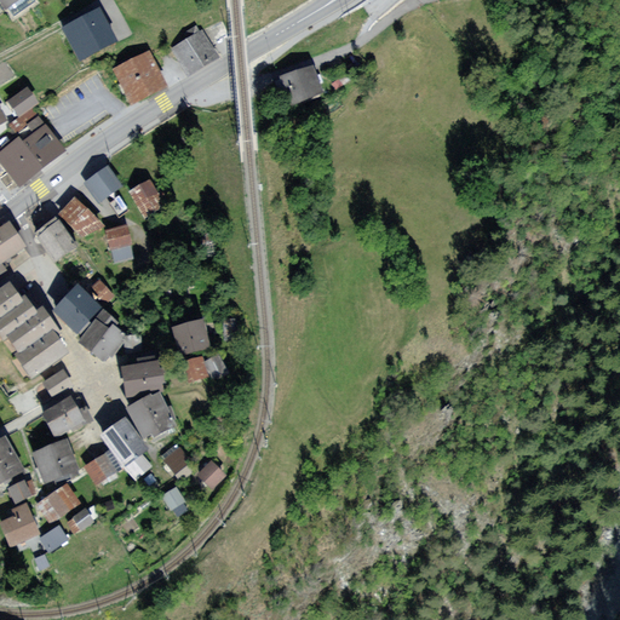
[(0,0),(0,12),(19,0),(0,0)]
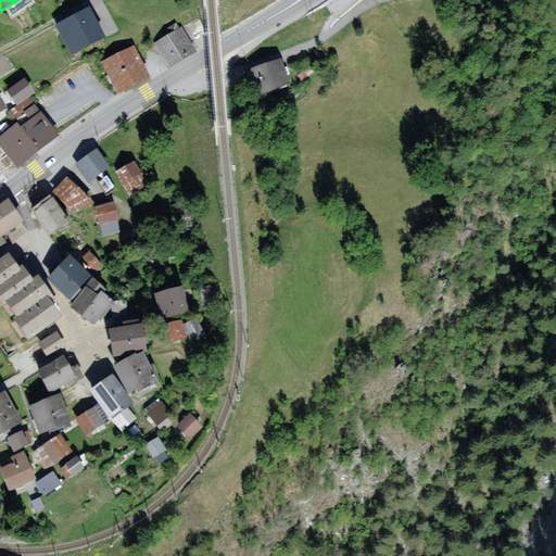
[(90,4),(55,22),(70,50),(104,33),(90,4)]
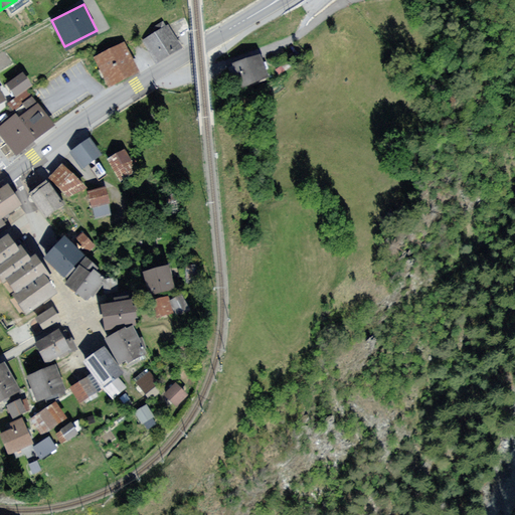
[(170,23),(144,38),(157,60),(183,45),(170,23)]
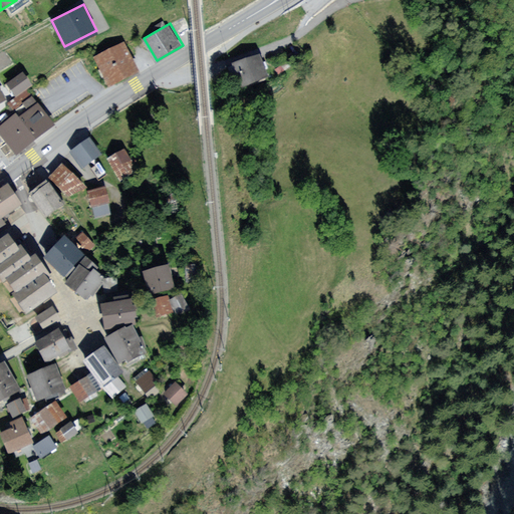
[(124,42),(99,54),(111,80),(138,68),(124,42)]
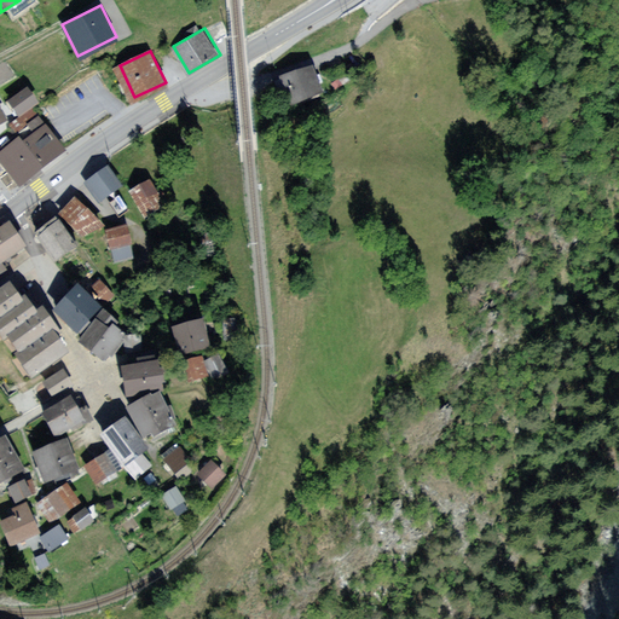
[(339,63),(331,68),(336,74),(343,69),(339,63)]
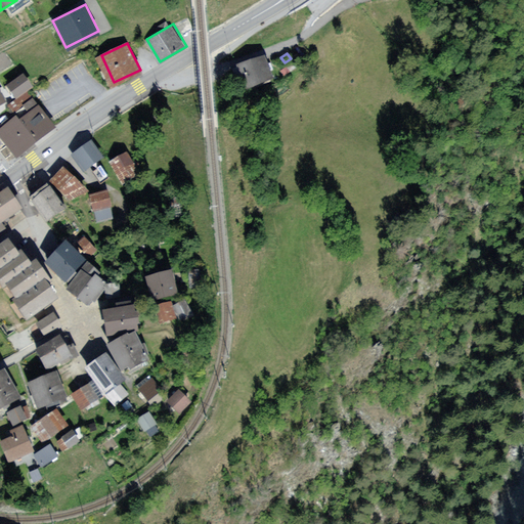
[(259,59),(228,69),(234,90),(266,80),(259,59)]
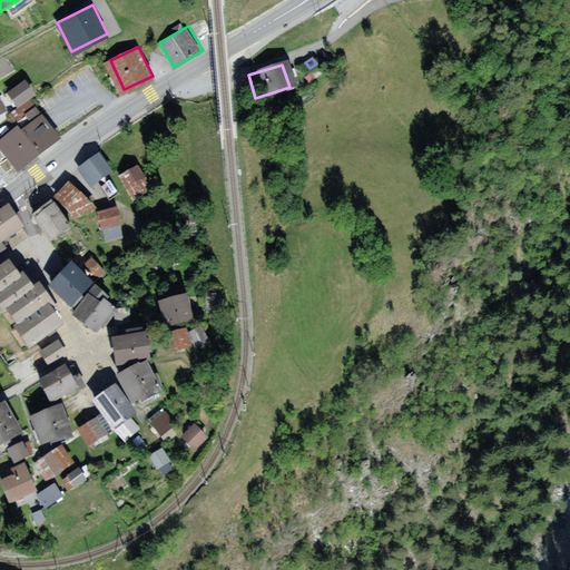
[(26,80),(6,92),(17,109),(37,96),(26,80)]
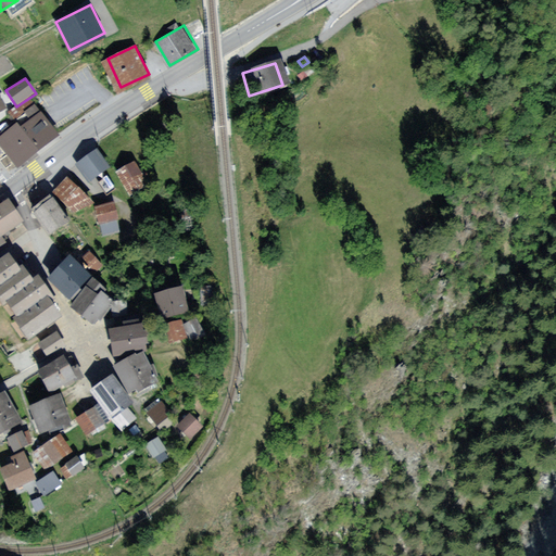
[(38,109),(0,137),(0,142),(14,162),(54,131),(38,109)]
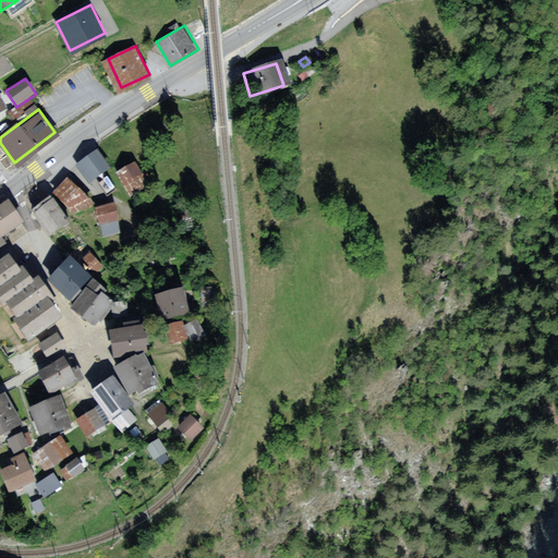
[(98,149),(75,165),(89,183),(111,168),(98,149)]
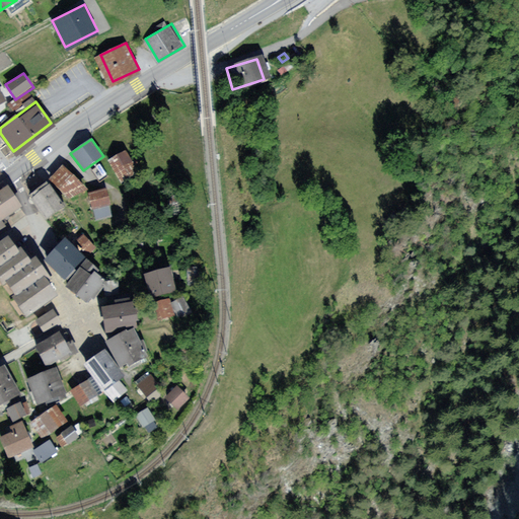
[(127,150),(108,158),(120,183),(139,175),(127,150)]
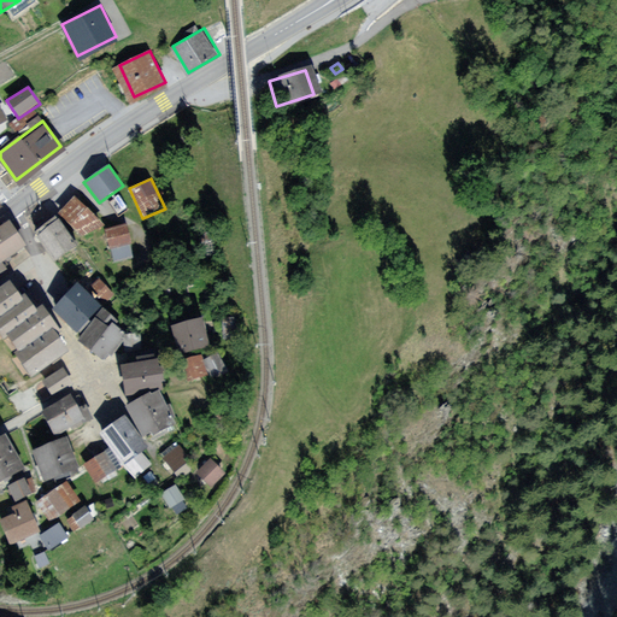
[(76,195),(58,210),(76,231),(93,217),(76,195)]
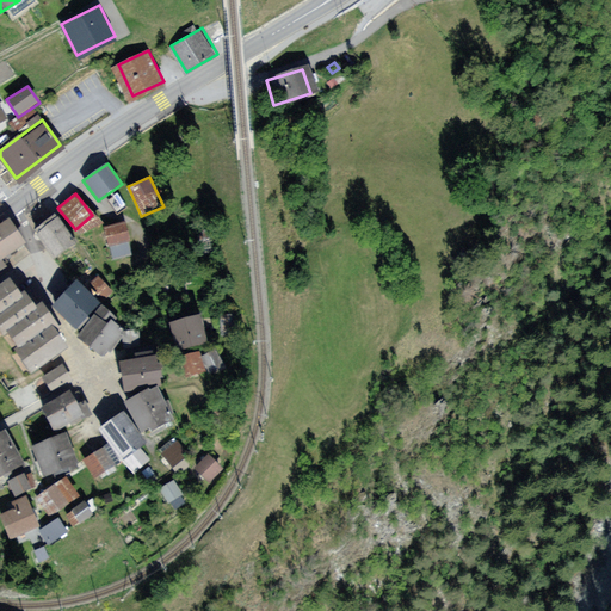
[(56,215),(34,230),(51,255),(74,240),(56,215)]
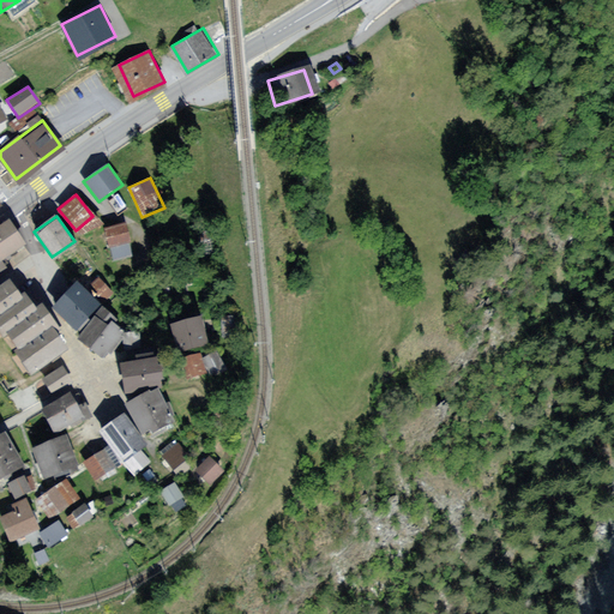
[(10,218),(0,224),(0,260),(26,242),(10,218)]
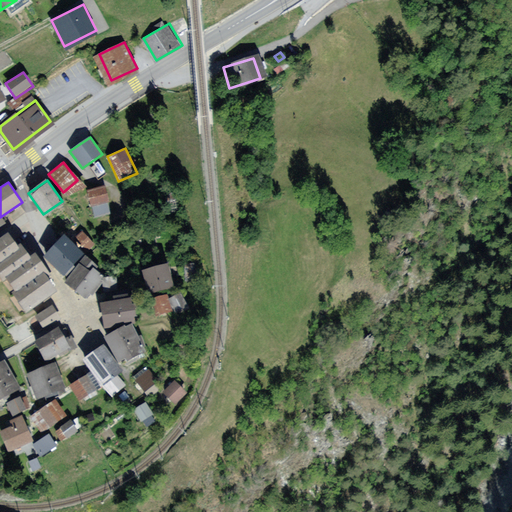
[(104,184),(87,189),(94,216),(112,211),(104,184)]
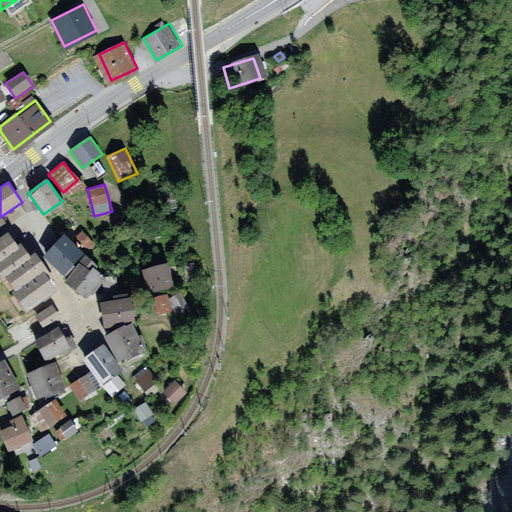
[(65,231),(44,251),(65,272),(85,251),(65,231)]
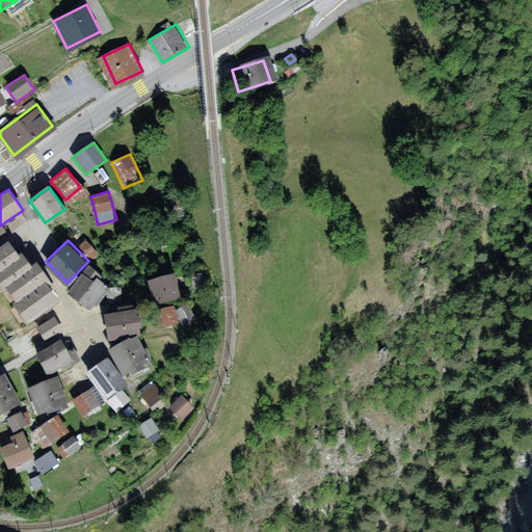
[(6,246),(0,250),(0,283),(6,292),(9,289),(20,303),(17,306),(29,322),(55,303),(45,288),(48,285),(35,267),(30,271),(21,258),(17,261),(6,246)]
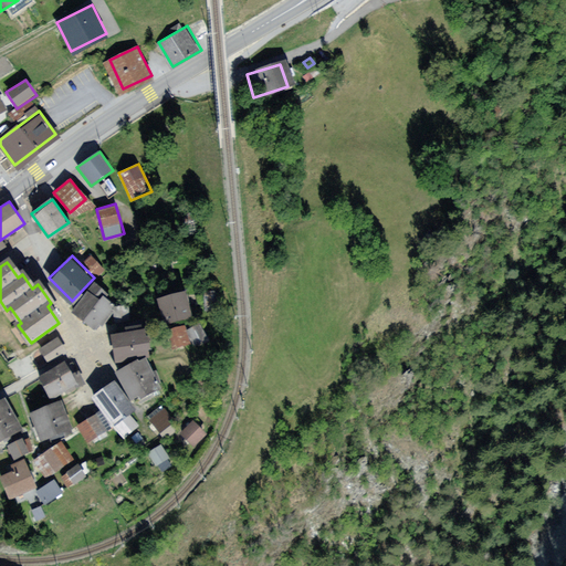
[(98,294),(90,287),(74,307),(100,327),(119,303),(103,290),(98,294)]
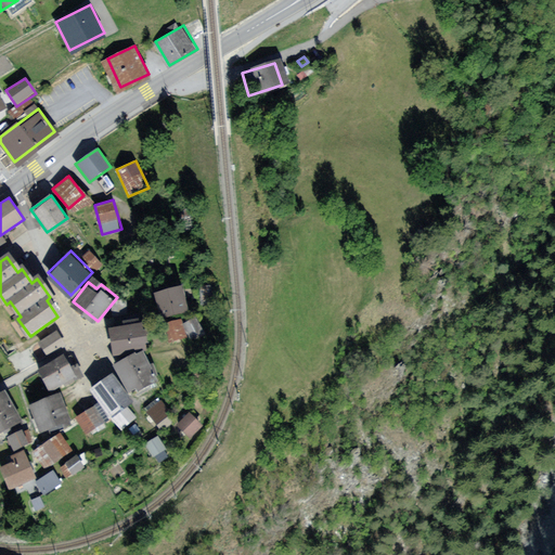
[(213,285),(202,285),(202,305),(211,306),(213,285)]
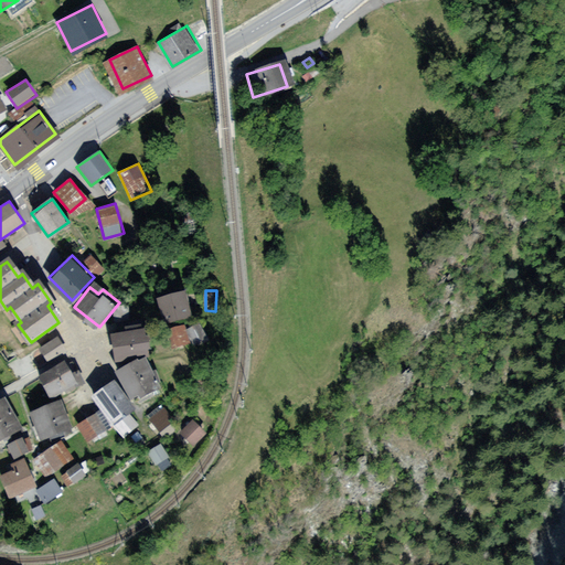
[(187,291),(160,298),(164,320),(192,313),(187,291)]
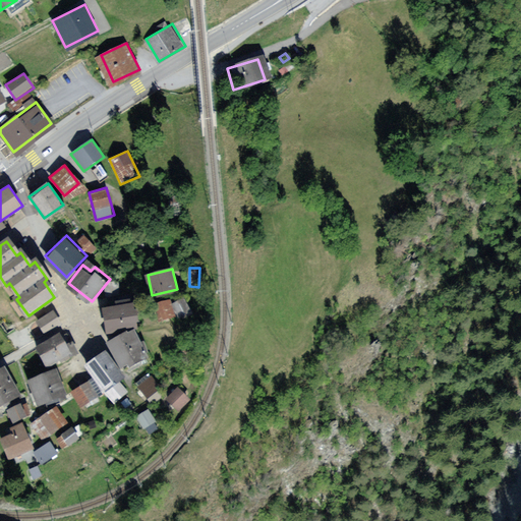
[(185,299),(175,303),(180,316),(190,312),(185,299)]
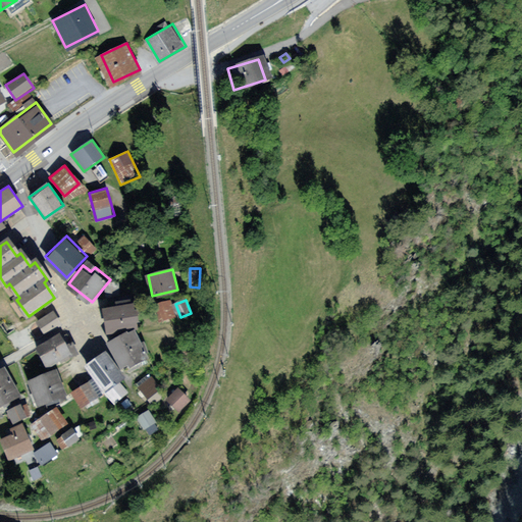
[(171,301),(153,304),(157,321),(174,318),(171,301)]
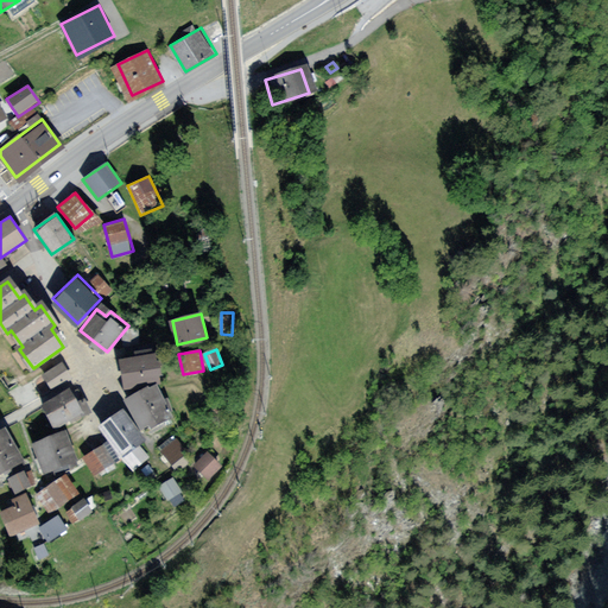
[(156,352),(120,358),(125,386),(160,380),(156,352)]
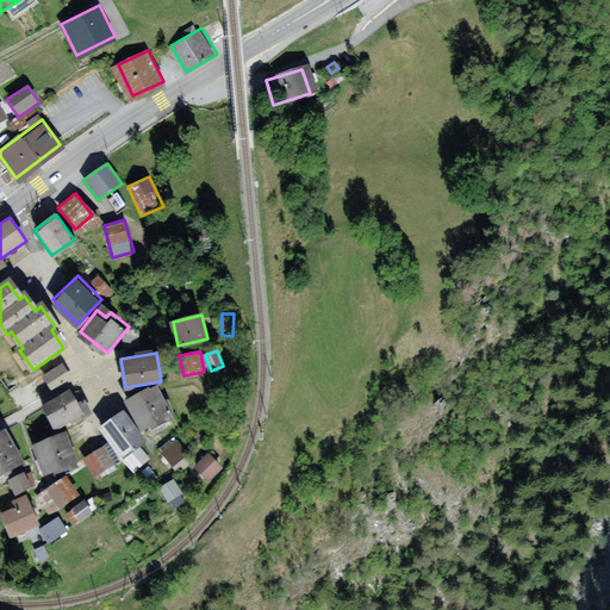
[(62,363),(43,377),(51,391),(72,378),(62,363)]
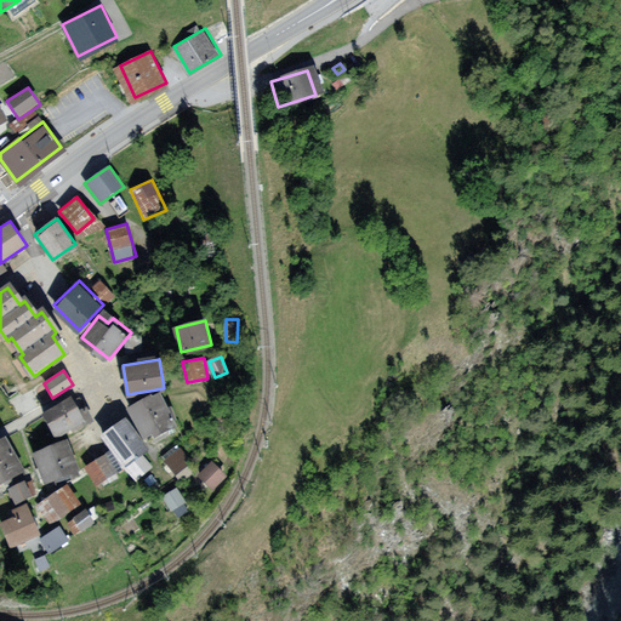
[(158,392),(130,406),(146,437),(174,422),(158,392)]
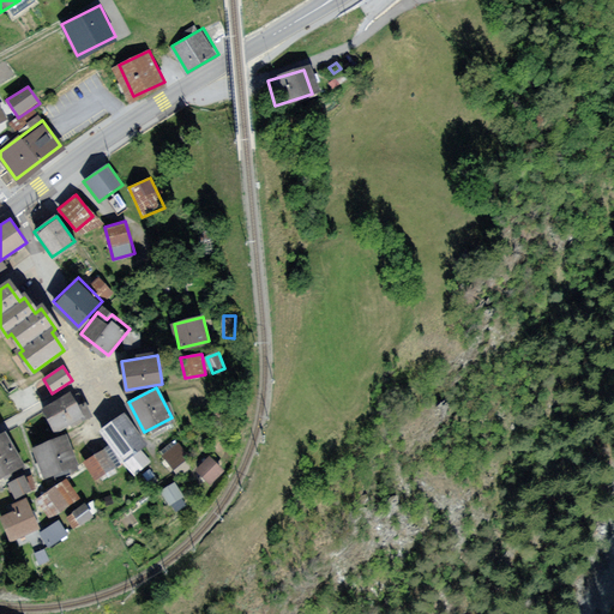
[(73,391),(42,409),(54,432),(86,414),(73,391)]
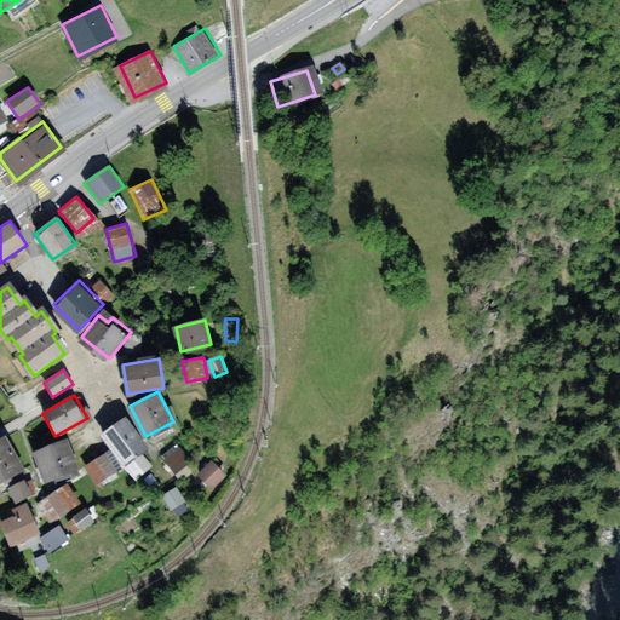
[(150,449),(126,414),(99,434),(124,468),(150,449)]
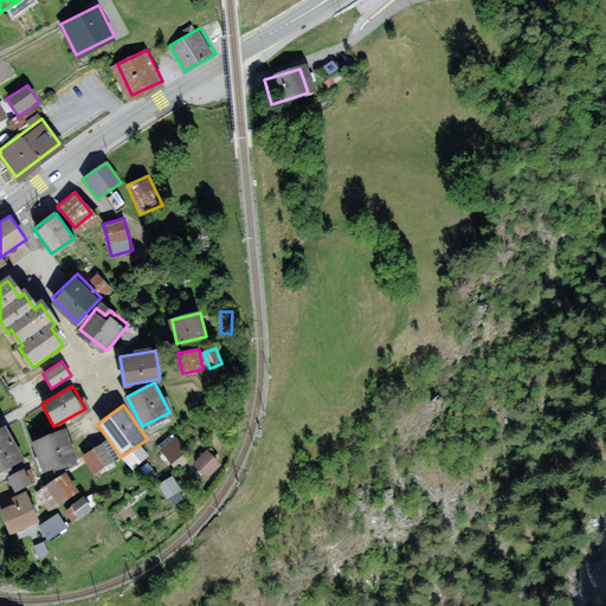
[(6,427),(0,430),(0,471),(24,458),(6,427)]
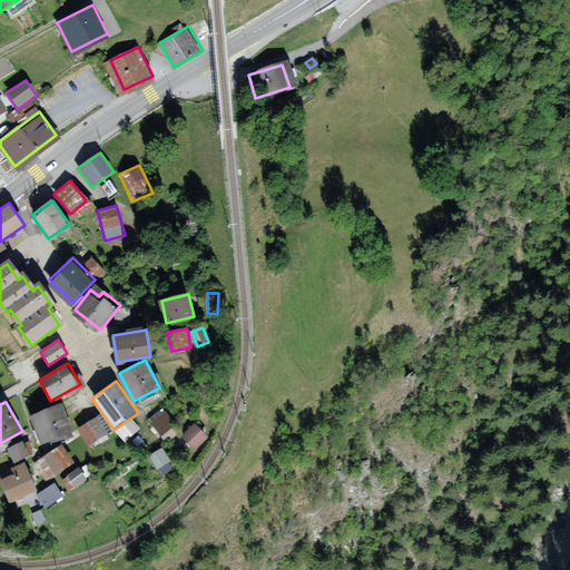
[(64,403),(30,414),(39,443),(72,433),(64,403)]
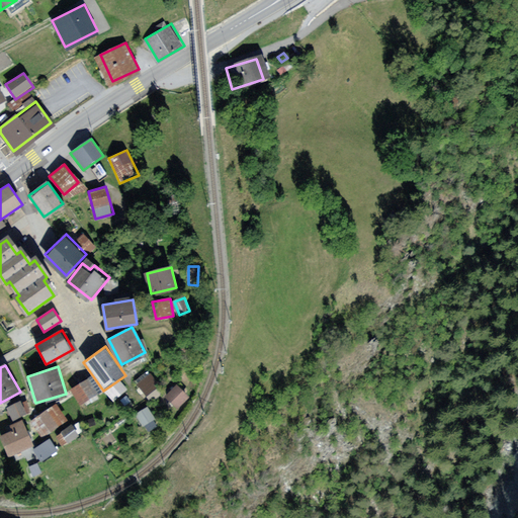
[(147,371),(135,379),(148,398),(160,389),(147,371)]
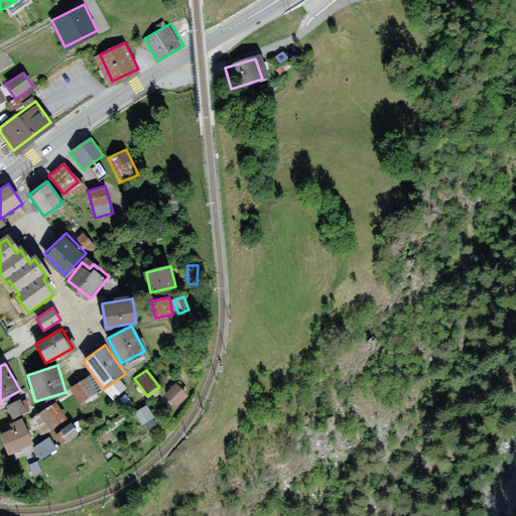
[(98,392),(88,377),(71,389),(81,404),(98,392)]
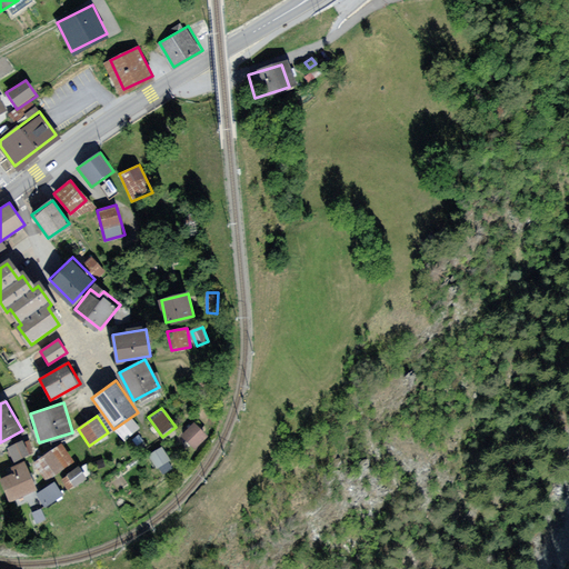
[(193,428),(185,438),(195,446),(202,437),(193,428)]
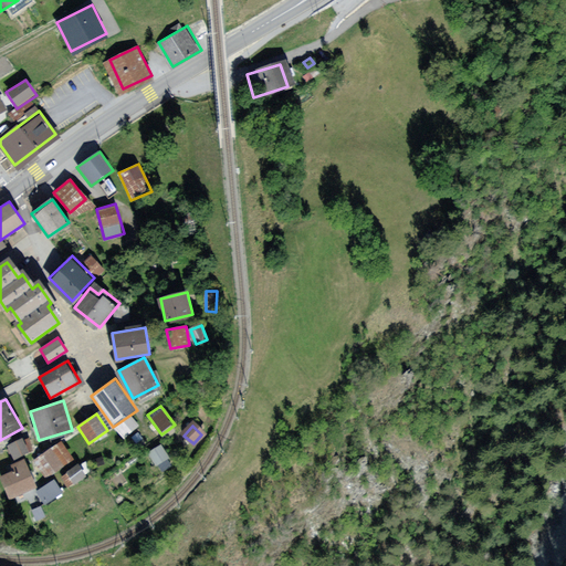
[(22,436),(8,442),(14,457),(29,450),(22,436)]
